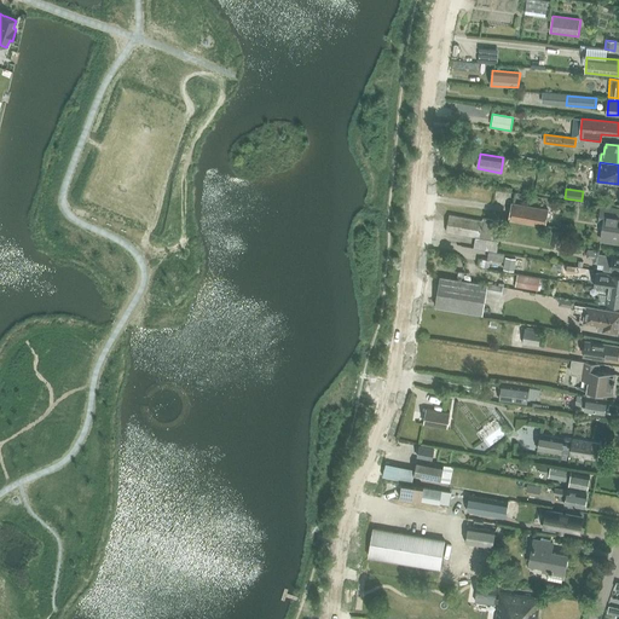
[(545,227),(548,210),(510,203),(508,220),(545,227)]
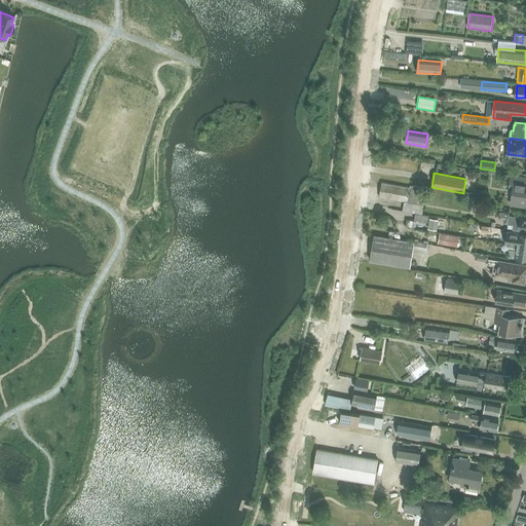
[(525,178),(511,176),(510,185),(514,186),(511,204),(525,207),(525,205),(525,184),(525,185),(525,181),(525,178)]
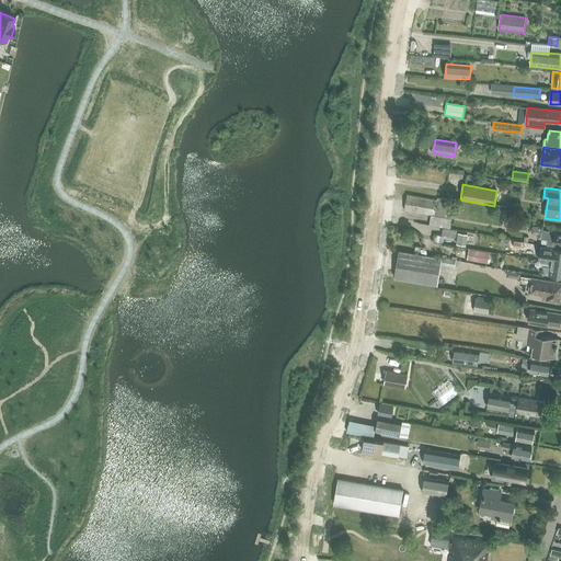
[(407,194),(404,209),(432,214),(430,225),(450,228),(455,202),(437,198),(437,199),(407,194)]
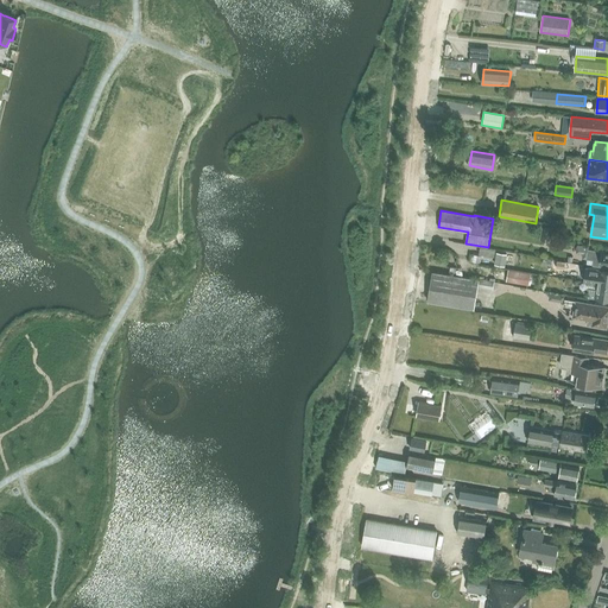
[(542,227),(540,239),(550,240),(551,228),(542,227)]
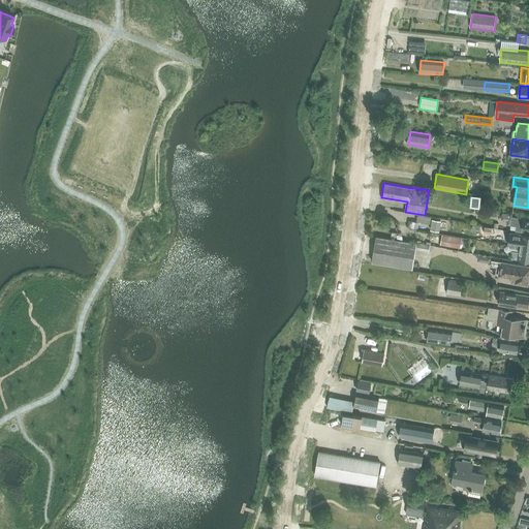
[(528,219),(524,219),(524,218),(511,216),(510,225),(516,226),(516,230),(522,231),(528,231),(528,219)]
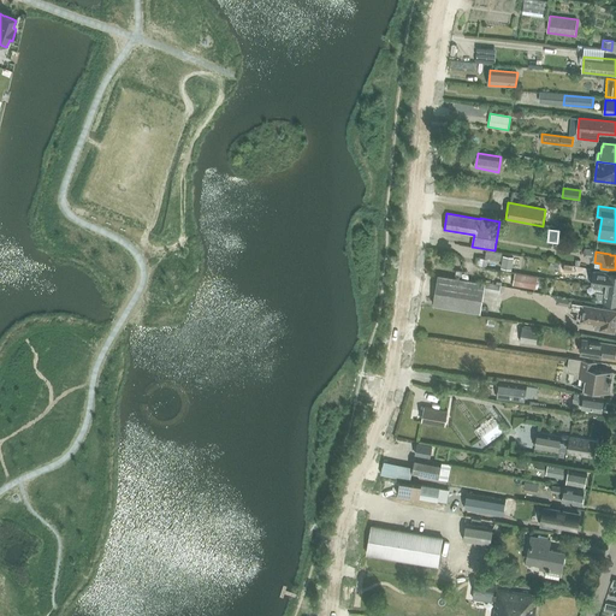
[(503,256),(502,267),(511,270),(514,258),(503,256)]
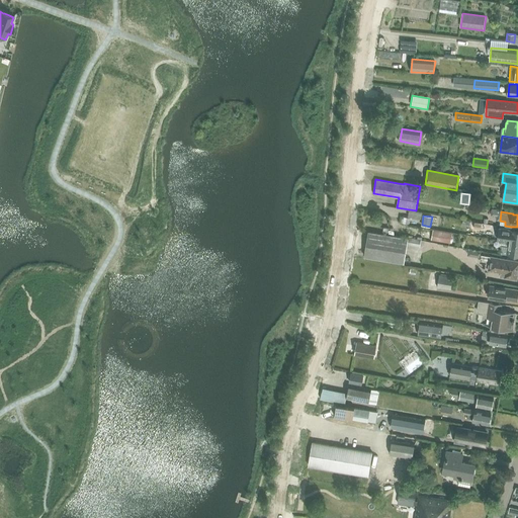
[(517,243),(517,231),(499,228),(499,230),(497,240),(507,241),(507,238),(509,239),(508,242),(517,243)]
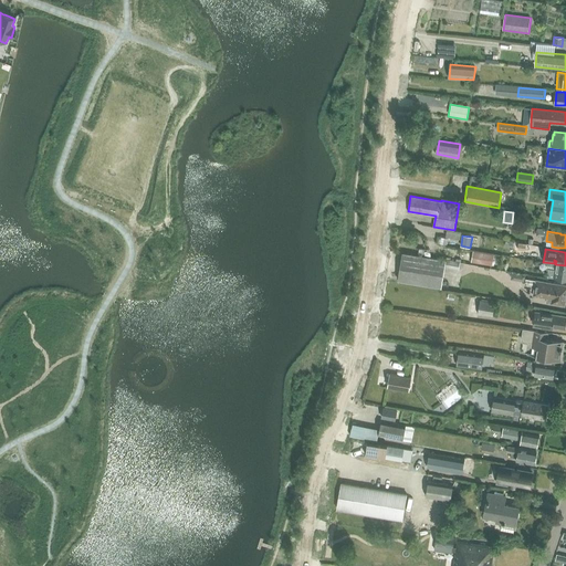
[(492,265),(494,254),(471,251),(469,261),(492,265)]
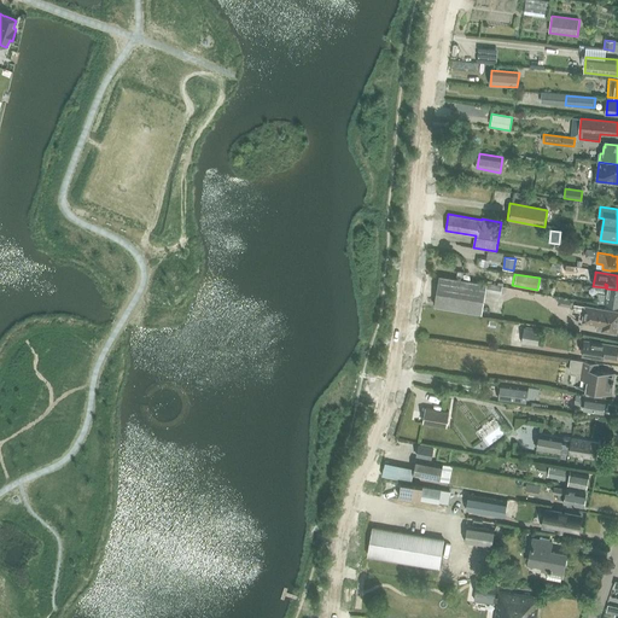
[(439,277),(435,305),(482,314),(485,291),(501,295),(502,286),(487,284),(485,285),(483,284),(478,284),(439,277)]
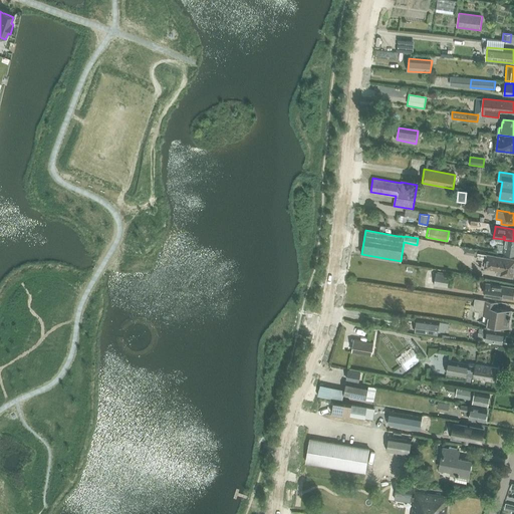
[(513,253),(513,241),(504,240),(504,244),(498,244),(497,251),(502,252),(513,253)]
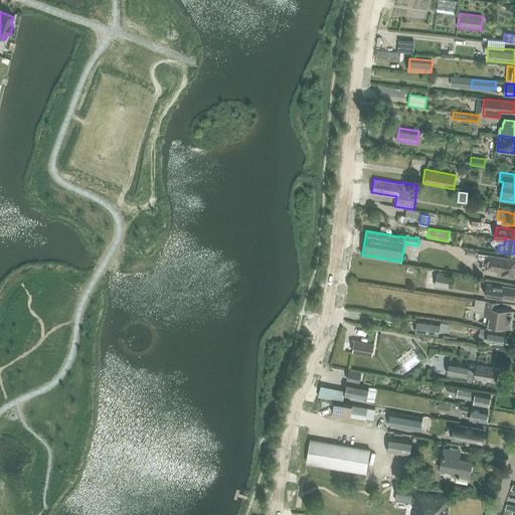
[(489,254),(488,254),(479,252),(477,262),(483,263),(482,270),(484,272),(486,270),(486,269),(486,268),(498,271),(497,275),(514,278),(514,272),(514,260),(489,254)]
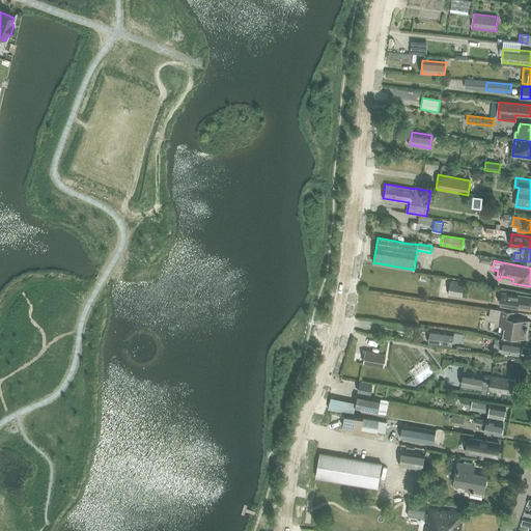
[(463,283),(451,281),(451,282),(449,295),(463,297),(465,284),(463,284),(463,283)]
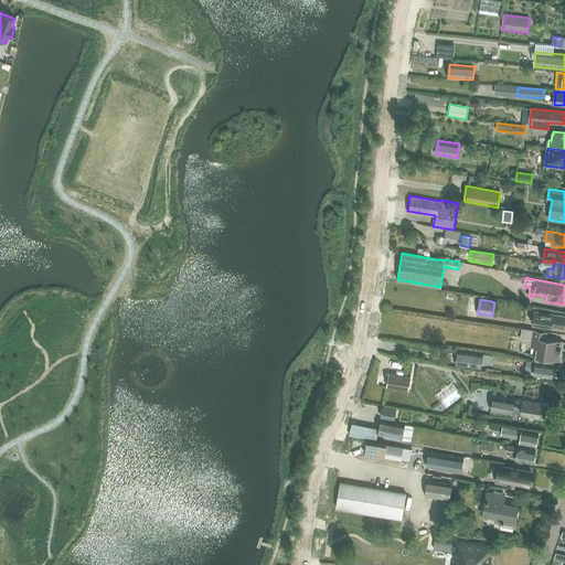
[(564,329),(564,319),(564,315),(534,310),(532,323),(564,329)]
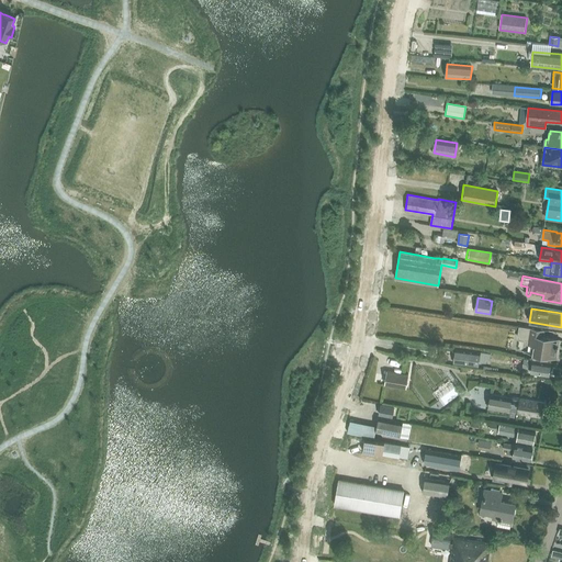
[(557,358),(559,340),(543,338),(544,330),(530,328),(519,326),(517,338),(528,340),(527,345),(531,346),(530,353),(557,358)]
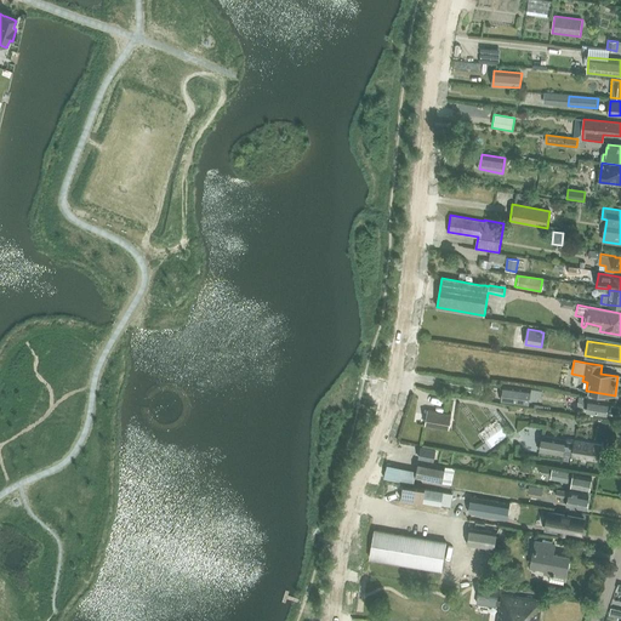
[(529,405),(531,388),(503,385),(501,400),(529,405)]
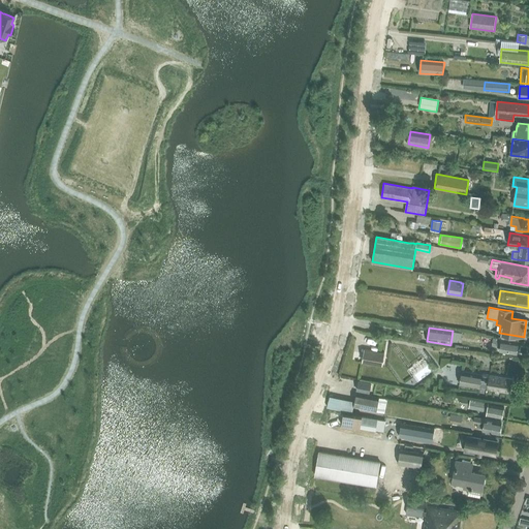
[(517,353),(519,341),(494,337),(492,345),(501,347),(500,351),(517,353)]
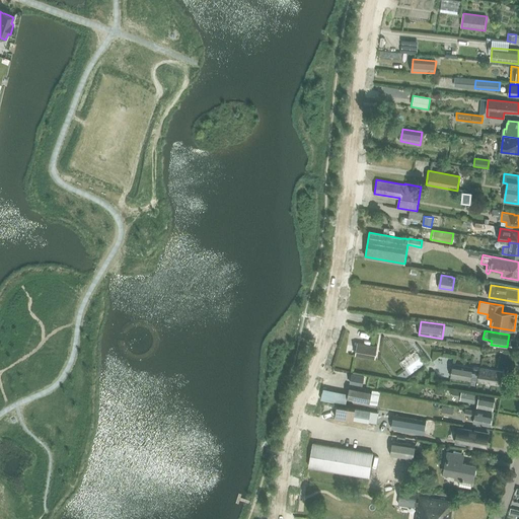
[(375,360),(377,346),(358,343),(355,357),(375,360)]
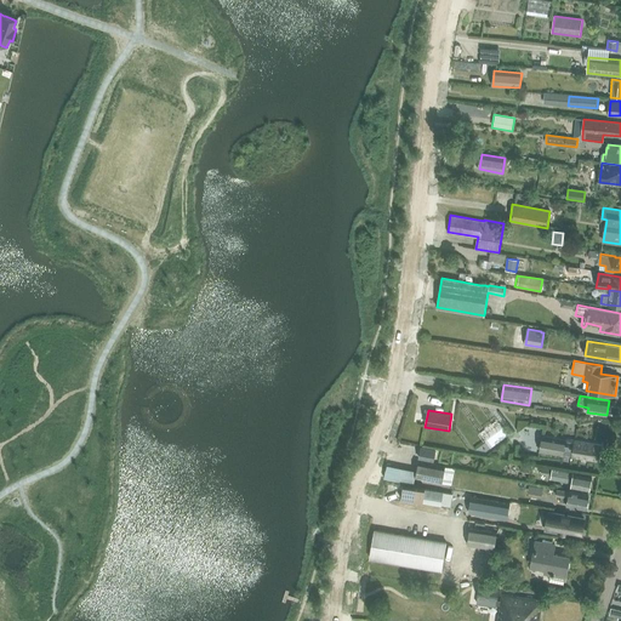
[(565,439),(542,436),(540,450),(564,454),(564,451),(573,453),(573,456),(598,461),(602,445),(574,442),(574,439),(565,438),(565,439)]
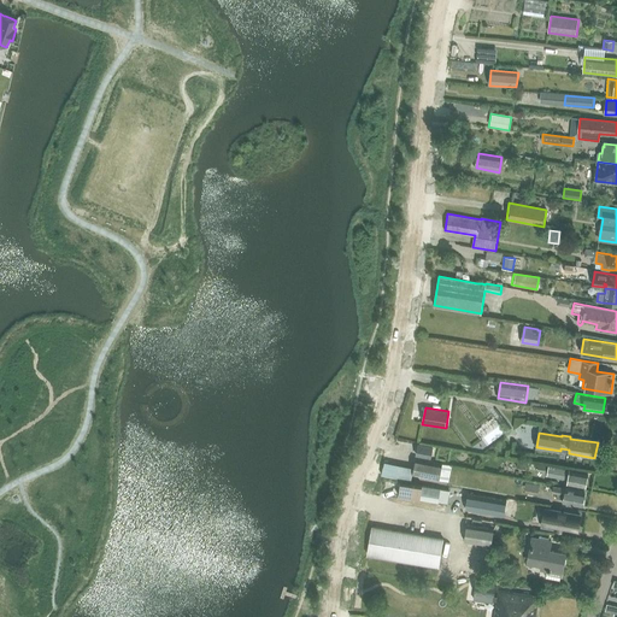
[(430,459),(432,456),(433,447),(418,445),(416,456),(430,459)]
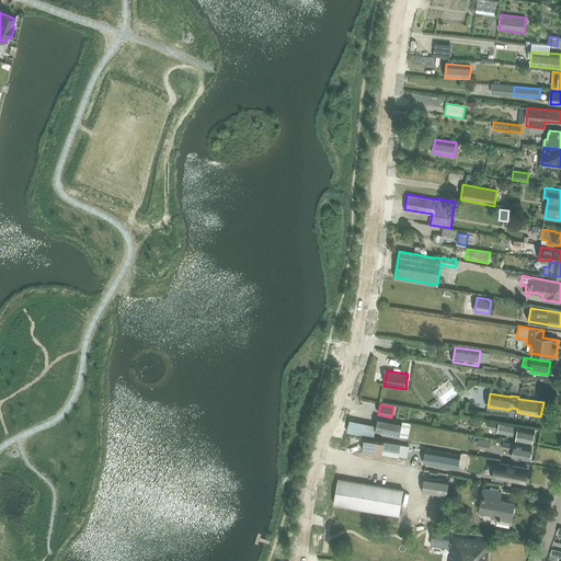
[(411,424),(378,416),(377,426),(363,423),(361,436),(375,438),(376,432),(408,438),(411,424)]
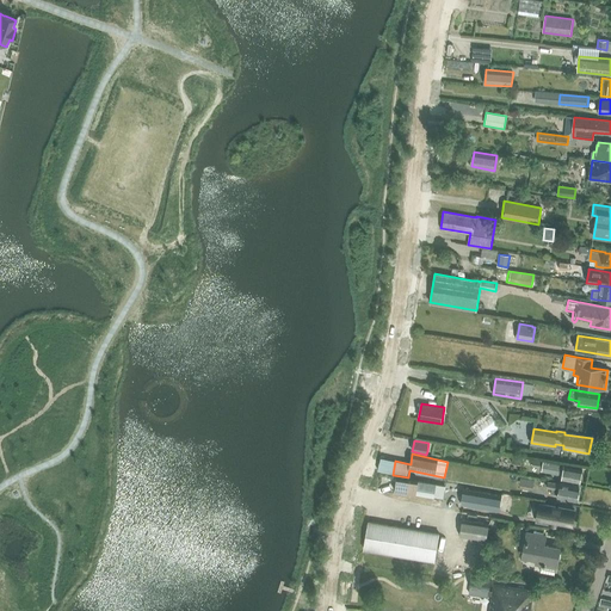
[(580,482),(582,469),(543,461),(542,470),(563,475),(562,479),(580,482)]
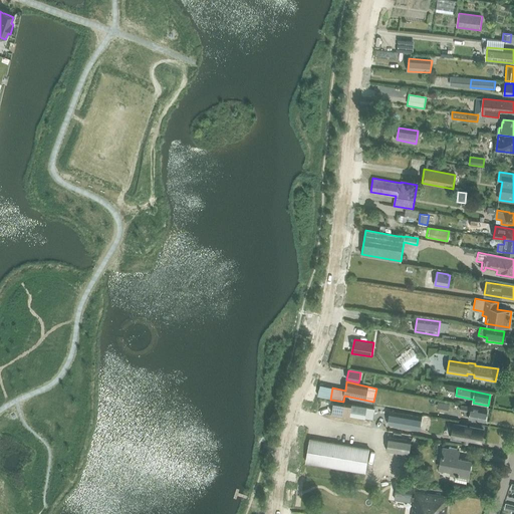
[(372,420),(374,409),(373,409),(366,408),(352,405),(333,402),(332,414),(350,417),(350,416),(364,419),(372,420)]
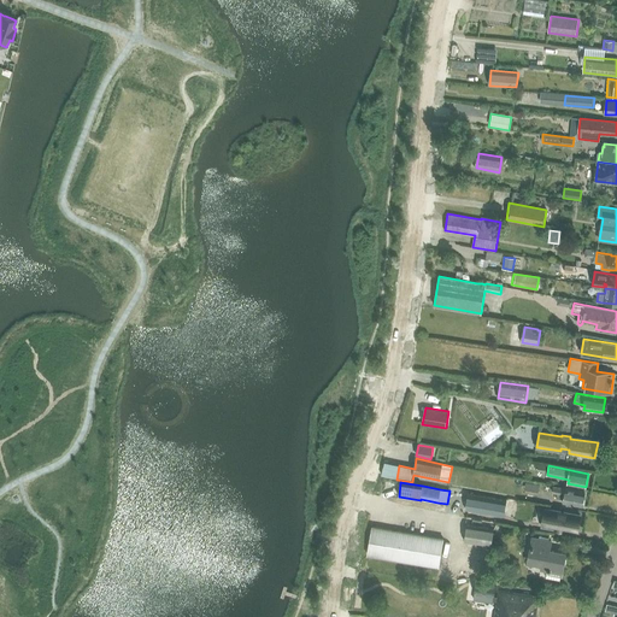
[(582,506),(585,492),(553,486),(552,493),(556,493),(554,498),(564,499),(563,503),(582,506)]
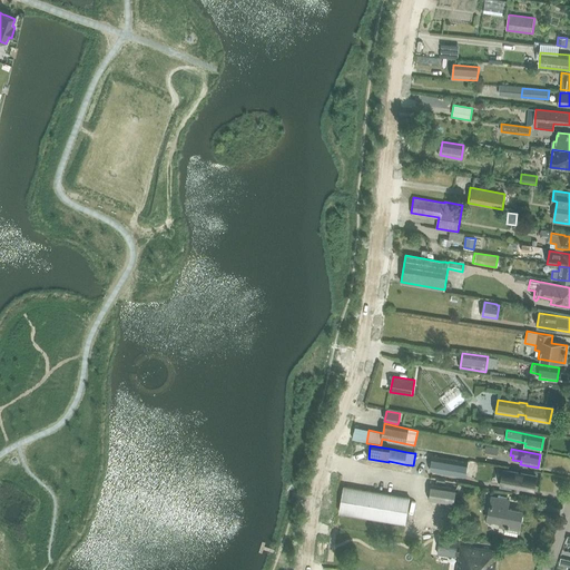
[(468,463),(432,457),(430,471),(475,479),(479,461),(469,460),(468,463)]
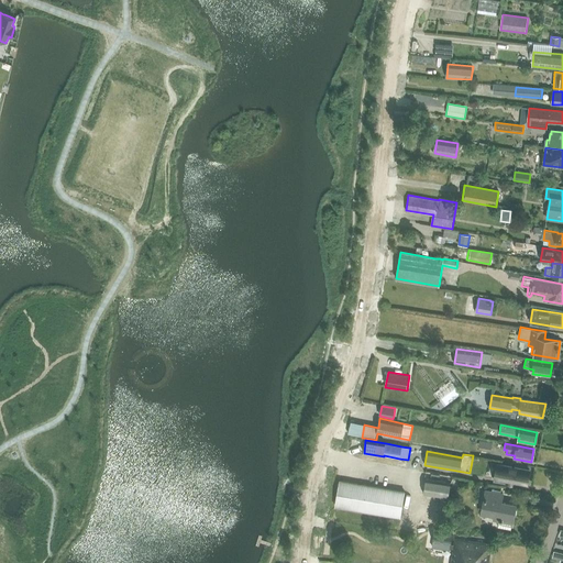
[(527,484),(529,471),(497,465),(494,481),(514,484),(514,482),(527,484)]
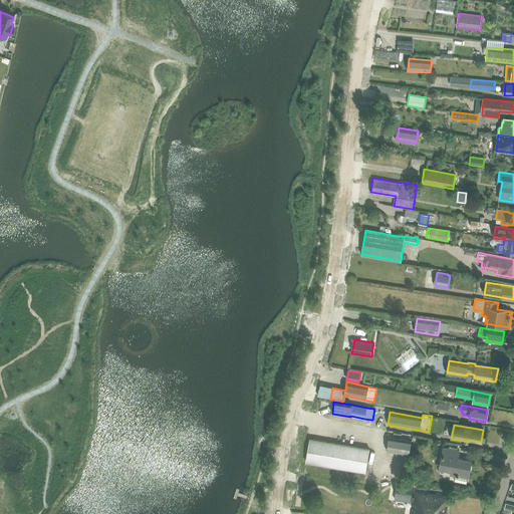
[(410,455),(412,442),(390,438),(388,451),(410,455)]
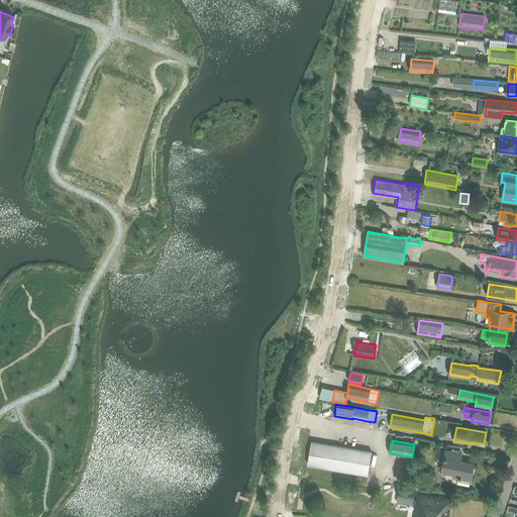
[(308,466),(352,473),(356,449),(312,441),(308,466)]
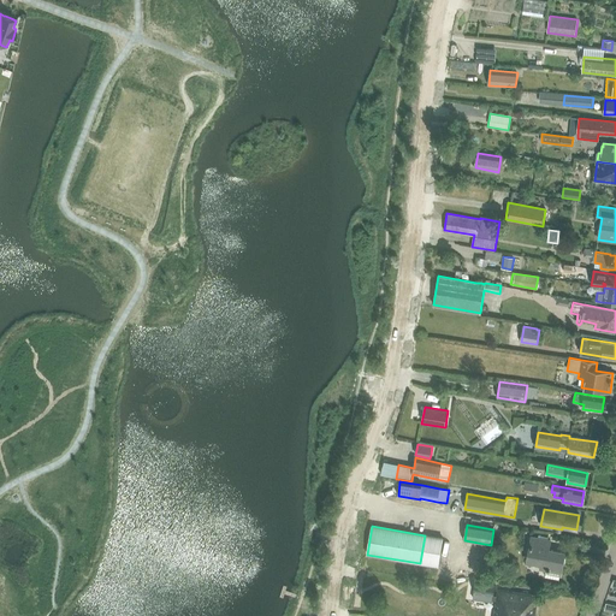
[(532,537),(527,562),(537,563),(537,562),(542,563),(540,568),(548,569),(546,576),(560,579),(561,572),(564,552),(549,549),(550,540),(548,540),(549,534),(539,532),(538,538),(532,537)]
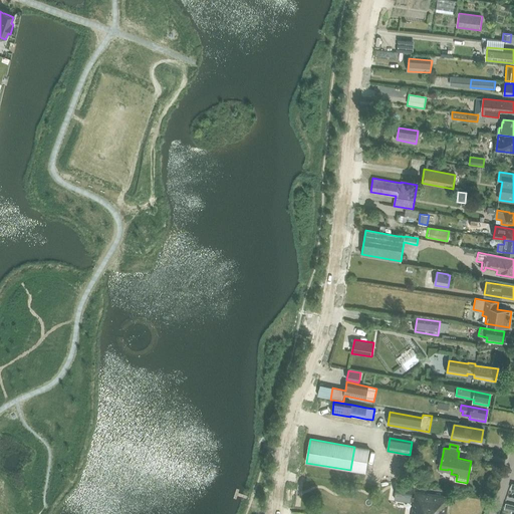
[(354,447),(350,470),(365,473),(369,449),(354,447)]
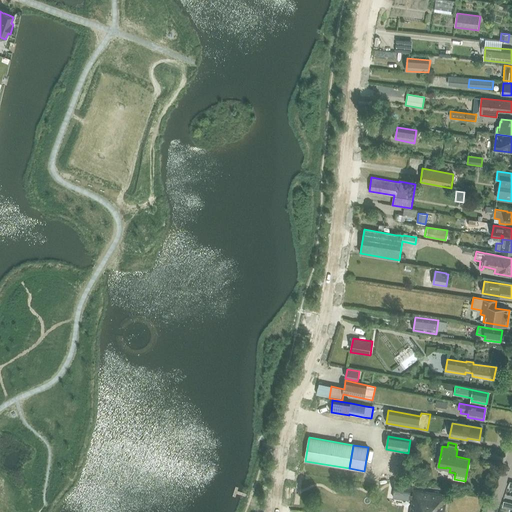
[(410,494),(412,484),(395,482),(394,491),(410,494)]
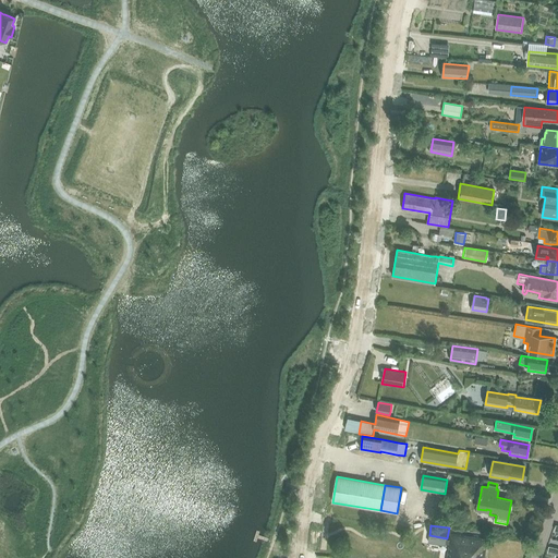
[(484,557),(487,540),(451,534),(447,557),(484,557)]
